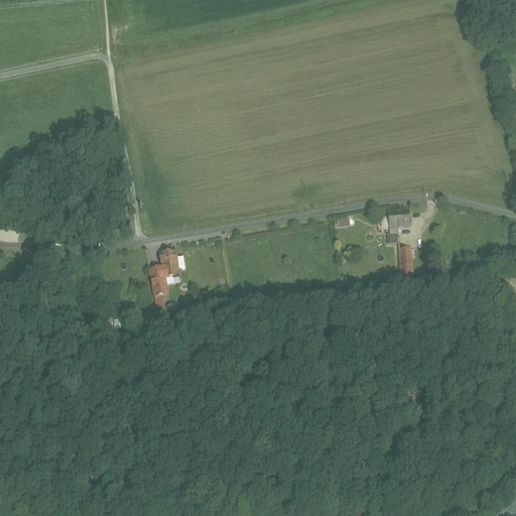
[(390,230),(409,228),(408,214),(389,216),(390,230)]
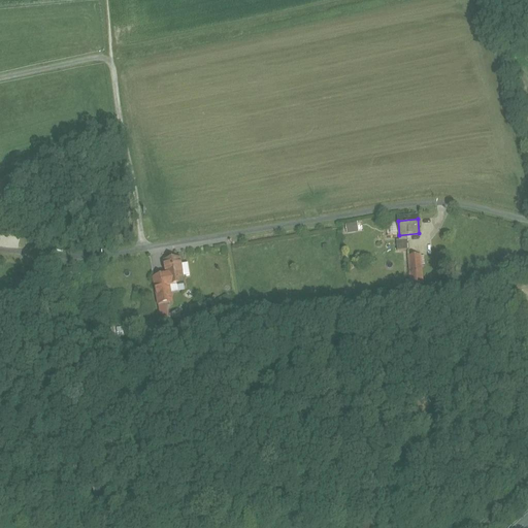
[(345,224),(348,234),(359,232),(357,223),(345,224)]
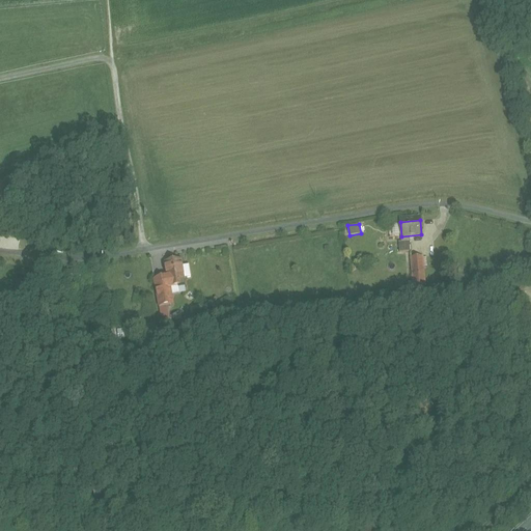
[(424,258),(412,260),(414,295),(427,294),(424,258)]
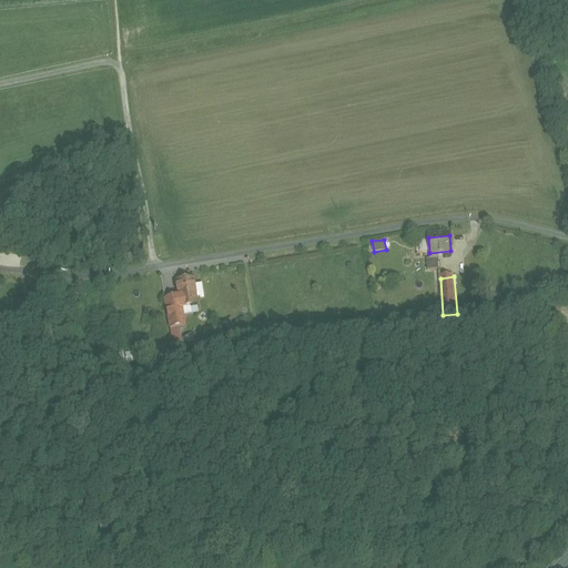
[(176,282),(179,297),(165,298),(173,346),(182,345),(180,330),(186,328),(184,311),(195,310),(194,301),(199,300),(195,279),(176,282)]
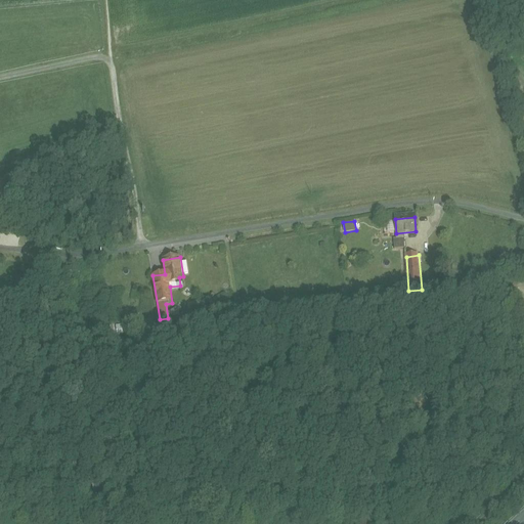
[(156,321),(141,323),(142,331),(157,329),(156,321)]
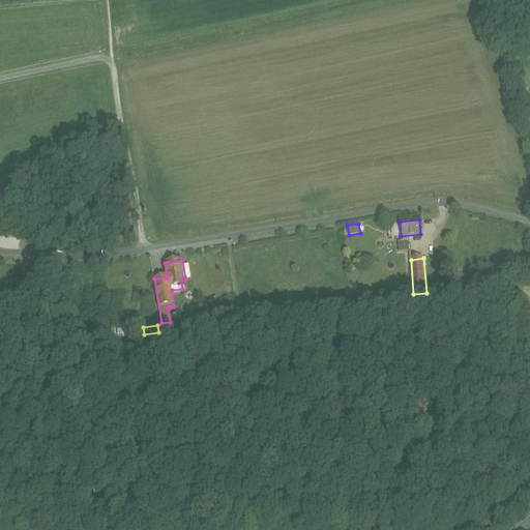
All buildings are outlined.
